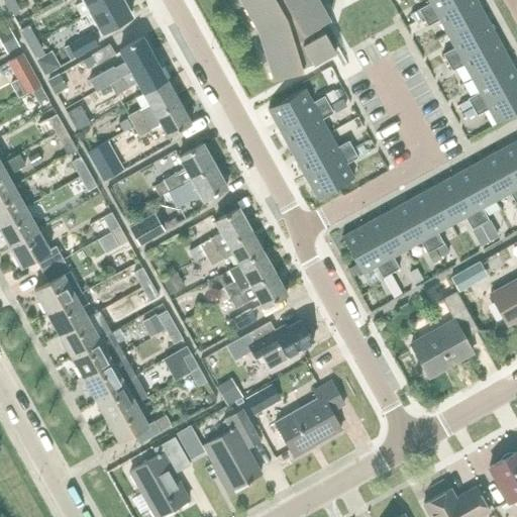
[(7,0),(5,2),(12,16),(21,11),(14,0),(7,0)]
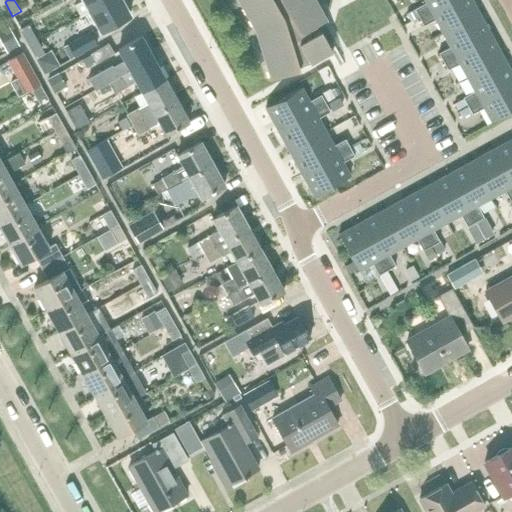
[(80,16),(91,10),(108,0),(85,0),(75,5),(80,16)]
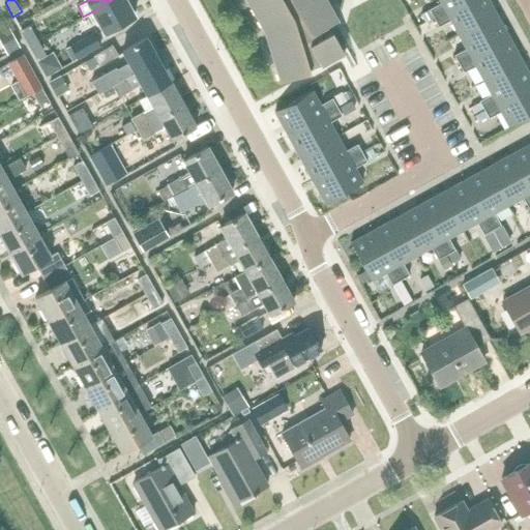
[(126,0),(112,0),(94,10),(107,32),(136,16),(126,0)]
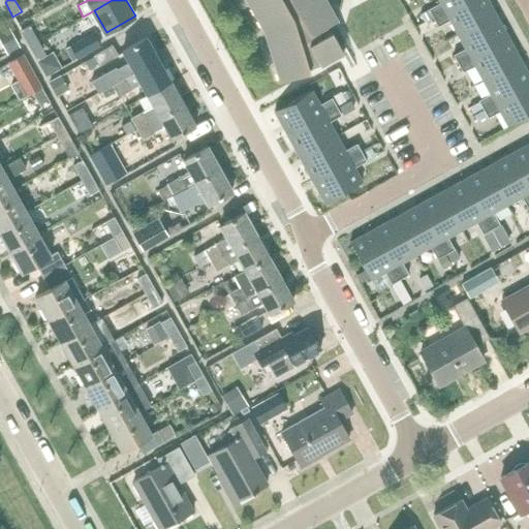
[(247,0),(266,32),(280,82),(309,72),(308,68),(320,64),(321,66),(343,55),(331,33),(330,34),(325,28),(338,22),(325,0),(247,0)]
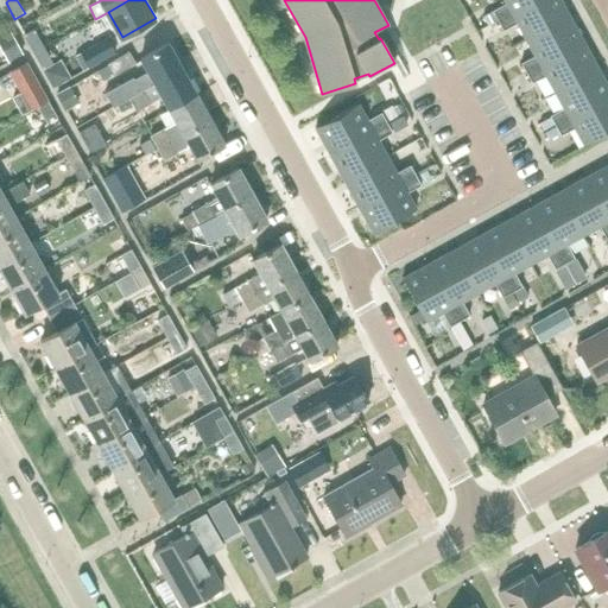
[(504,0),(506,4),(493,11),(498,19),(498,21),(536,0),(504,0)]
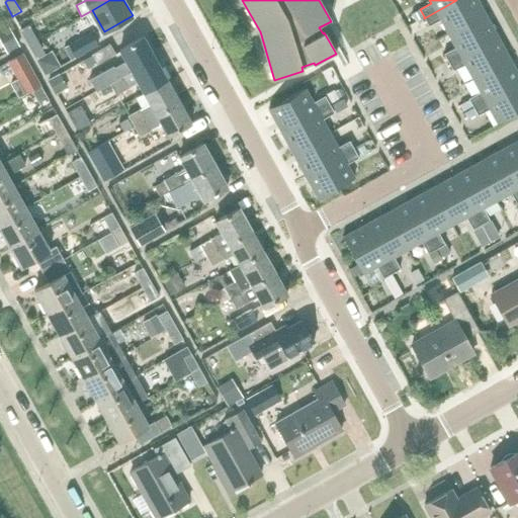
[(478,0),(456,0),(424,18),(429,26),(440,19),(448,34),(486,14),(478,0)]
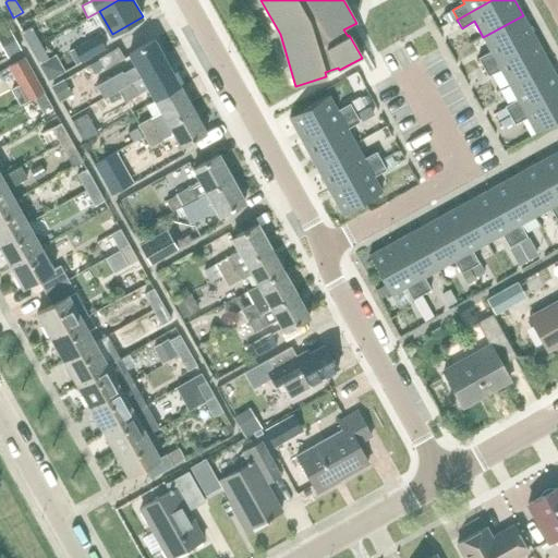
[(452,10),(444,14),(448,22),(457,17),(452,10)]
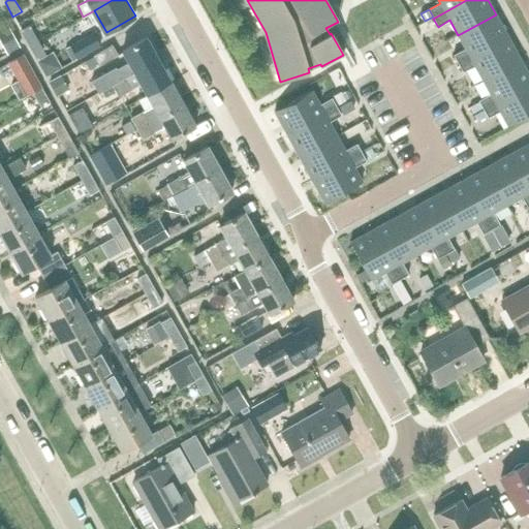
[(465,49),(454,55),(459,64),(508,37),(496,14),(458,35),(465,49)]
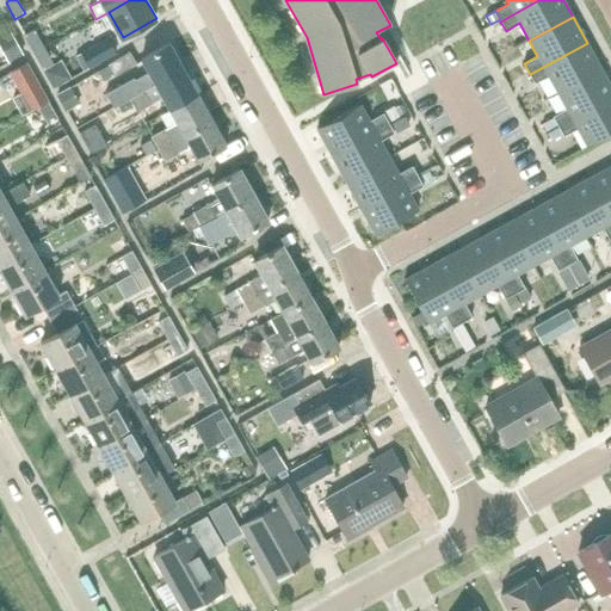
[(34,53),(43,47),(35,30),(24,35),(34,53)]
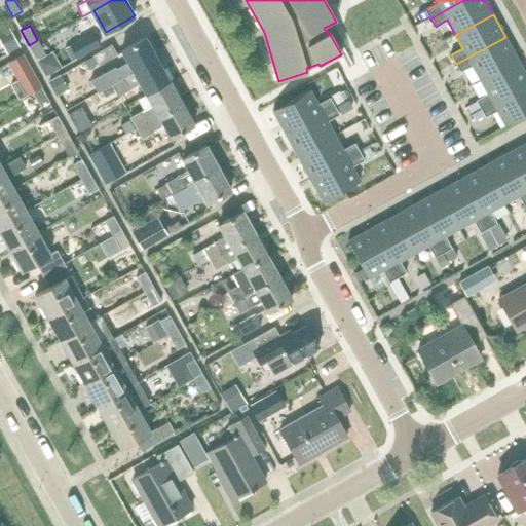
[(6,30),(0,33),(0,39),(8,53),(16,49),(21,46),(10,28),(6,30)]
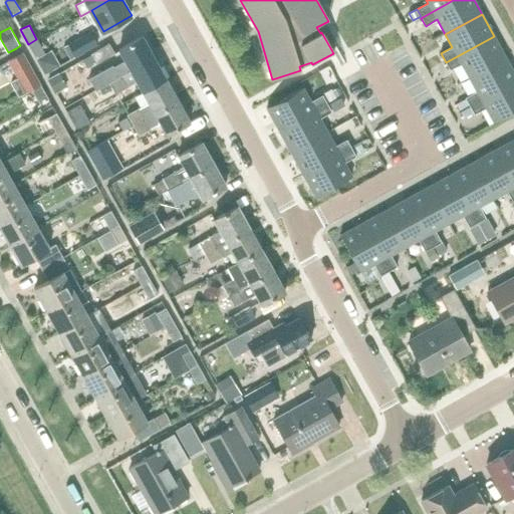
[(91,32),(63,47),(70,60),(98,44),(91,32)]
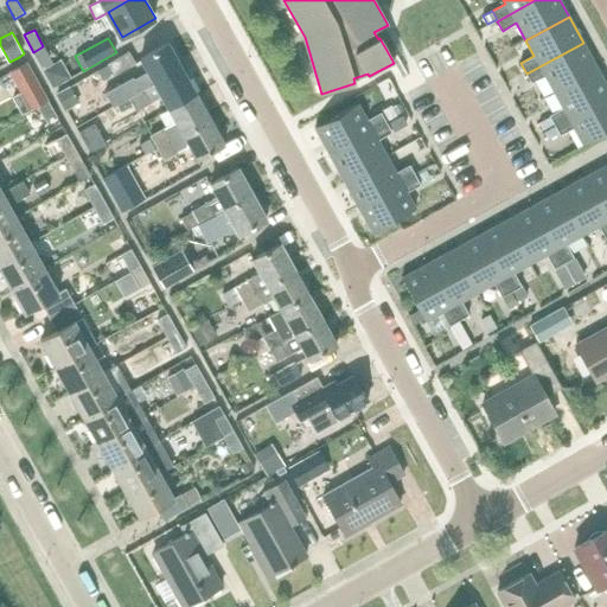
[(131,98),(184,69),(170,43),(142,58),(151,72),(135,81),(134,78),(106,94),(114,108),(131,98)]
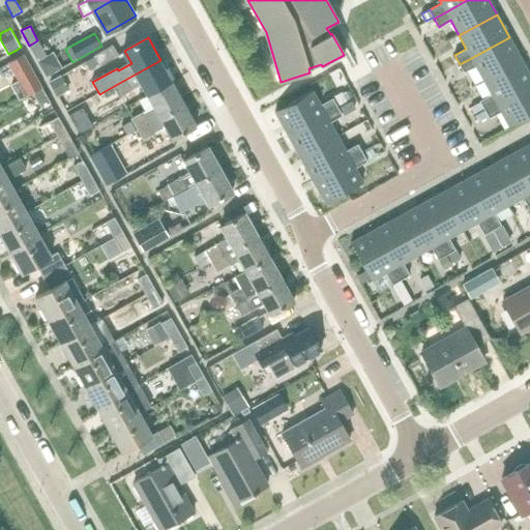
[(509,37),(460,64),(464,72),(476,65),(483,81),(522,60),(509,37)]
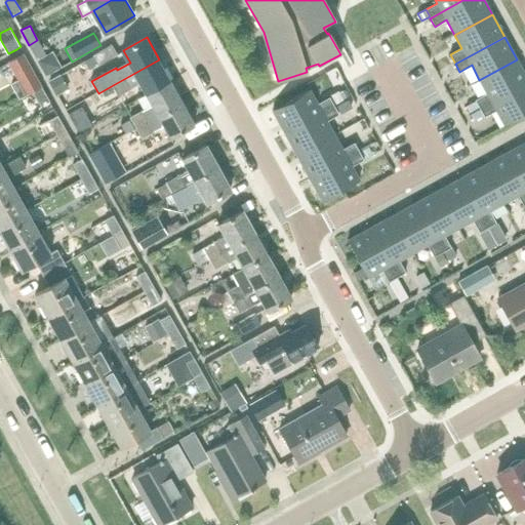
[(29,45),(37,59),(45,54),(37,40),(29,45)]
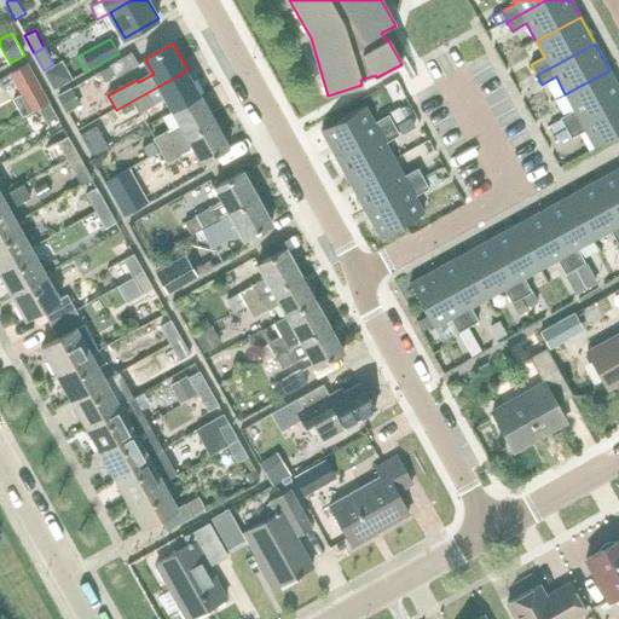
[(105,82),(116,76),(138,64),(132,53),(109,65),(110,67),(100,73),(105,82)]
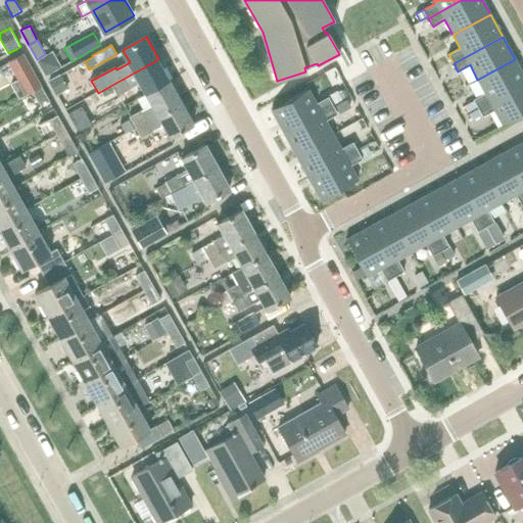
[(24,54),(9,62),(28,95),(33,92),(41,87),(24,54)]
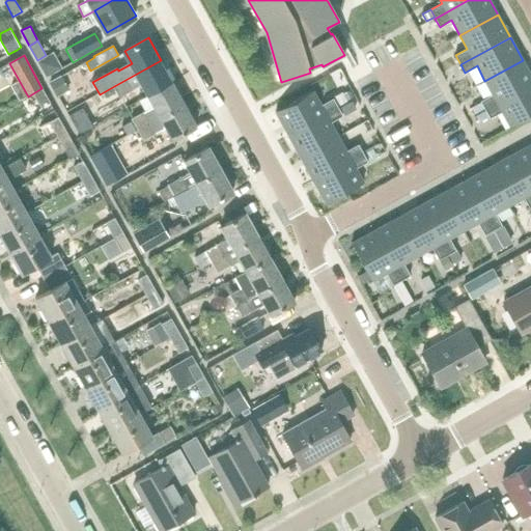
[(173,82),(161,60),(114,86),(119,98),(143,84),(149,95),(173,82)]
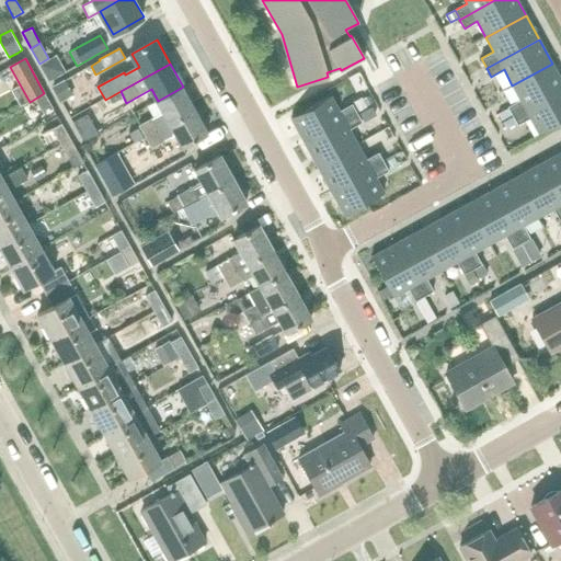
[(521,100),(507,106),(508,109),(512,115),(513,116),(560,90),(560,79),(552,64),(512,86),(521,100)]
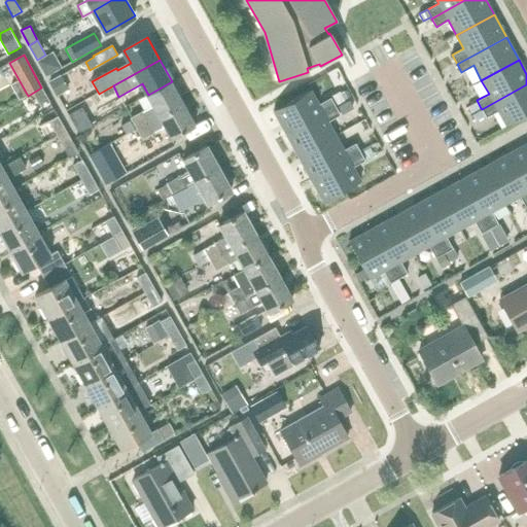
[(62,75),(50,81),(58,94),(68,89),(62,75)]
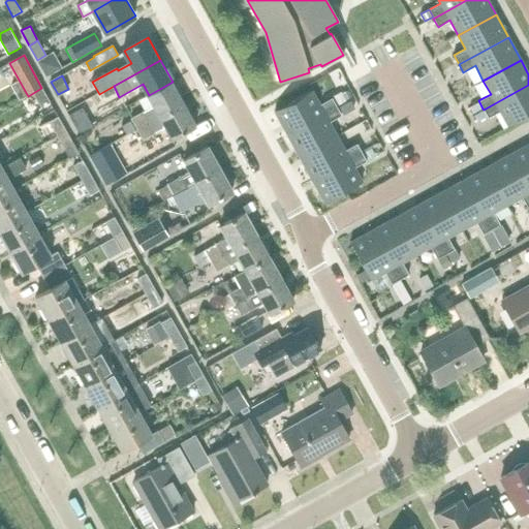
[(136,129),(184,103),(173,82),(149,95),(155,105),(144,112),(143,111),(130,118),(132,121),(122,126),(127,135),(136,129)]
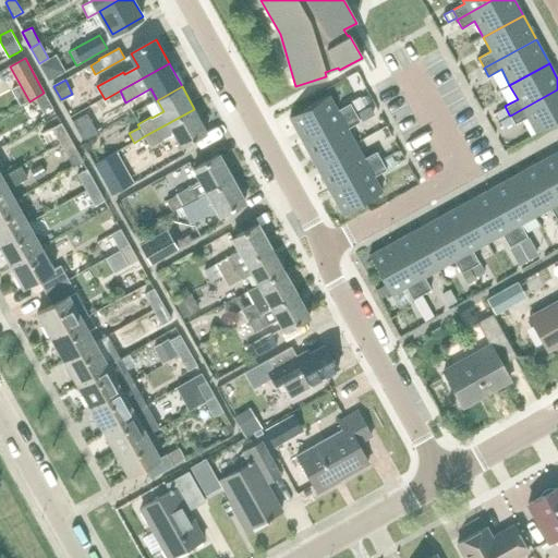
[(557,89),(510,116),(513,122),(514,124),(528,118),(536,133),(557,121),(557,89)]
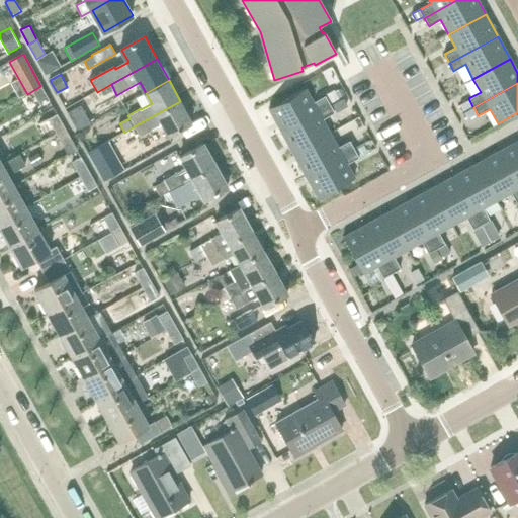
[(41,104),(49,100),(40,86),(32,91),(41,104)]
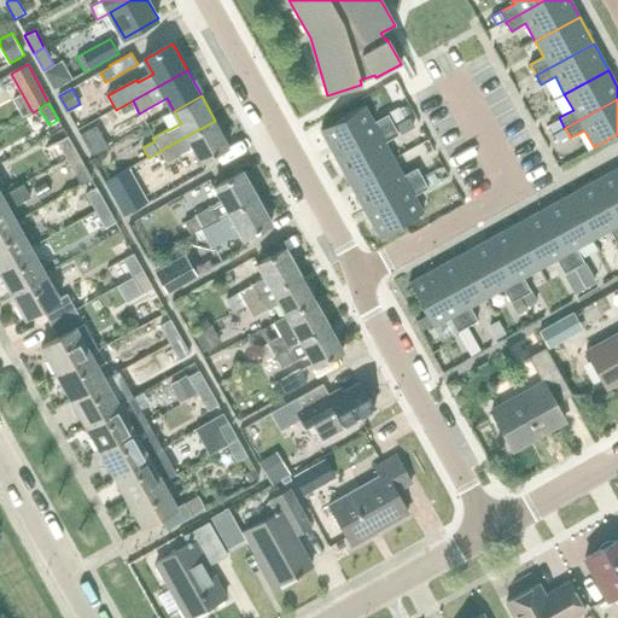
[(365,106),(321,130),(336,157),(394,124),(388,115),(374,122),(365,106)]
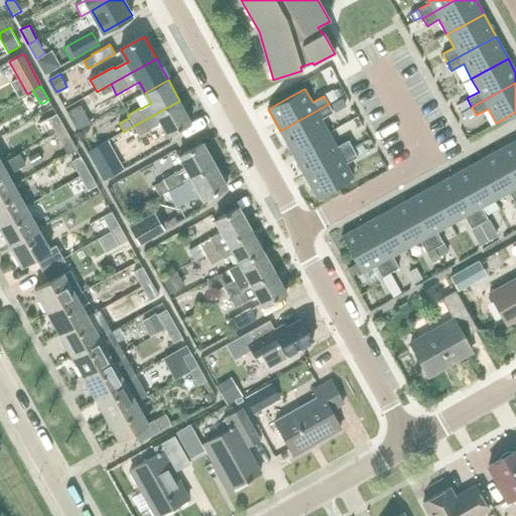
[(333,90),(326,95),(330,103),(338,98),(333,90)]
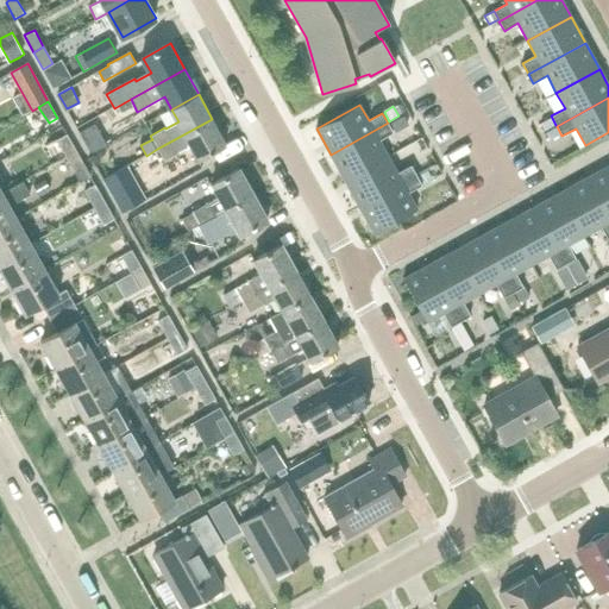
[(405,115),(391,123),(396,131),(409,124),(405,115)]
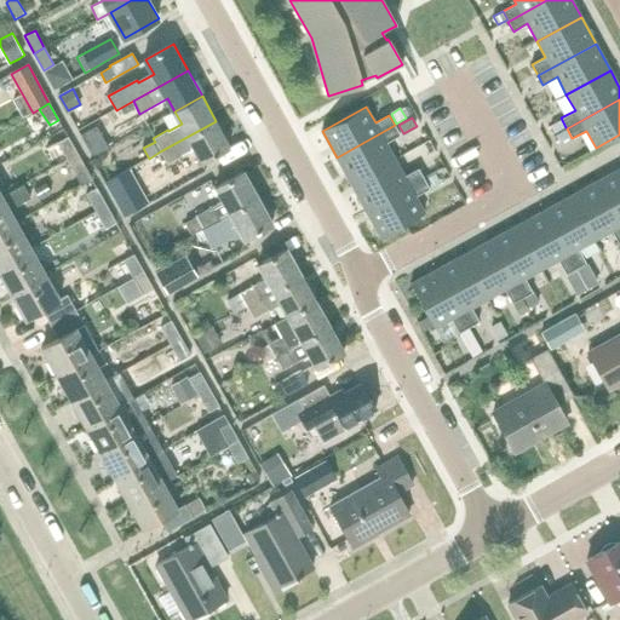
[(562,120),(551,126),(555,133),(566,127),(562,120)]
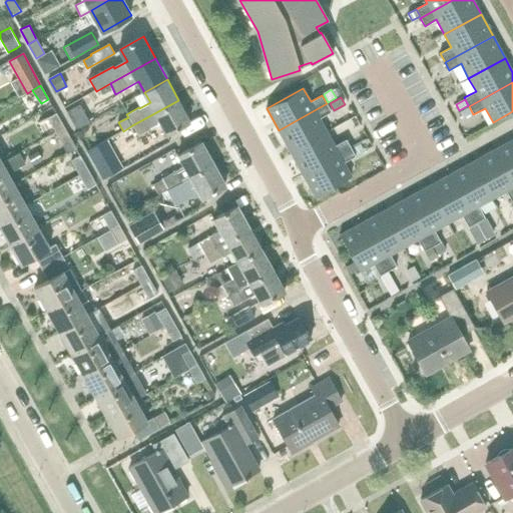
[(149,128),(160,121),(167,134),(190,121),(178,100),(132,125),(138,135),(149,128)]
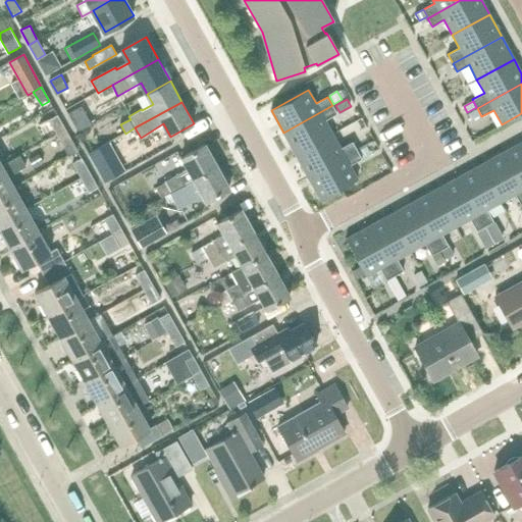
[(332,105),(283,133),(296,155),(332,135),(325,120),(336,114),(332,105)]
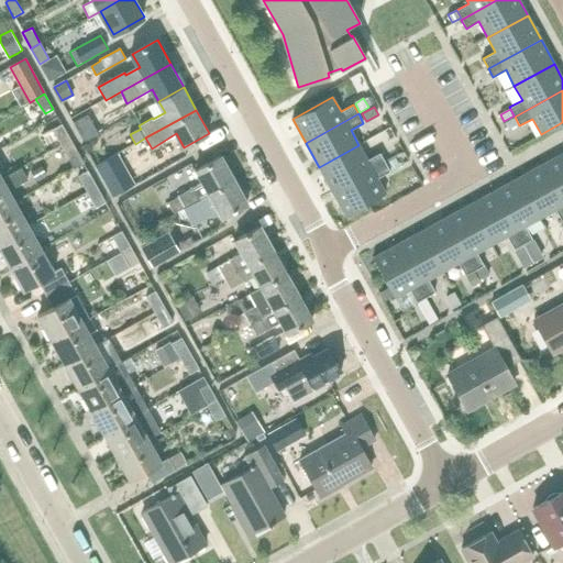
[(515,117),(505,122),(508,129),(518,123),(515,117)]
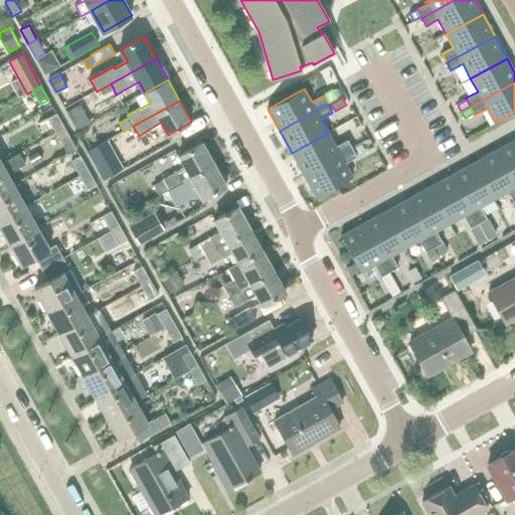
[(76,130),(90,123),(81,108),(68,115),(76,130)]
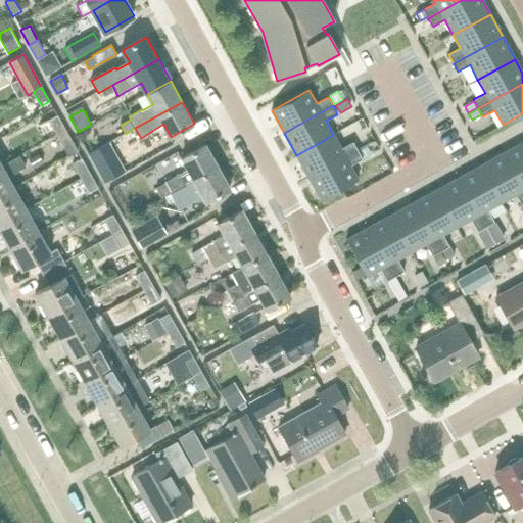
[(57,135),(65,131),(57,115),(48,120),(57,135)]
